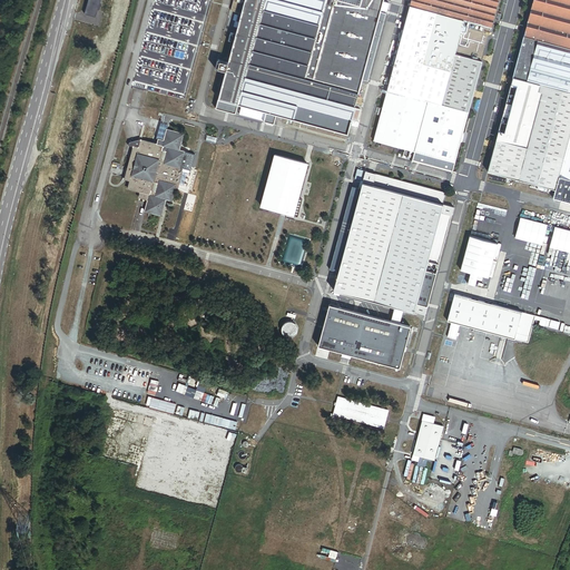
[(99,0),(87,0),(84,13),(96,17),(99,0)]
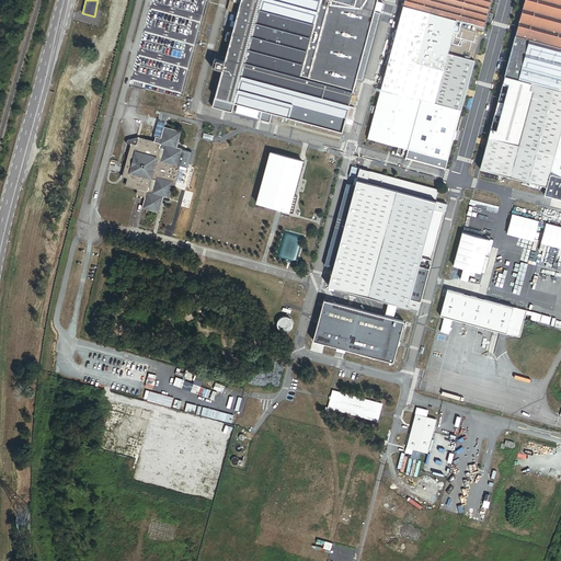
[(230,0),(228,11),(237,13),(225,61),(214,58),(212,67),(222,70),(215,96),(231,101),(341,130),(344,117),(351,118),(354,107),(347,106),(355,78),(361,80),(379,13),(373,12),(375,0),(230,0)]
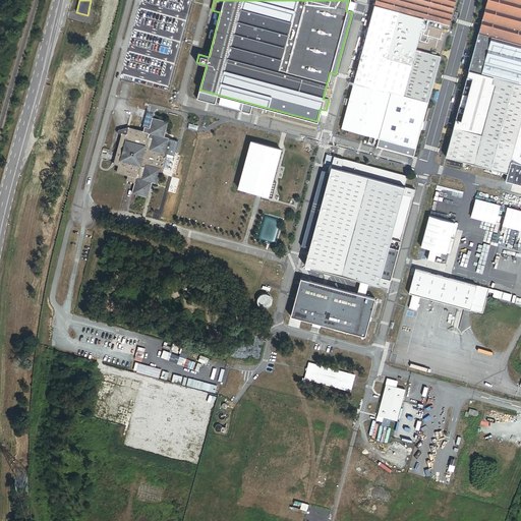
[(416,149),(455,0),(375,0),(342,128),(416,149)]
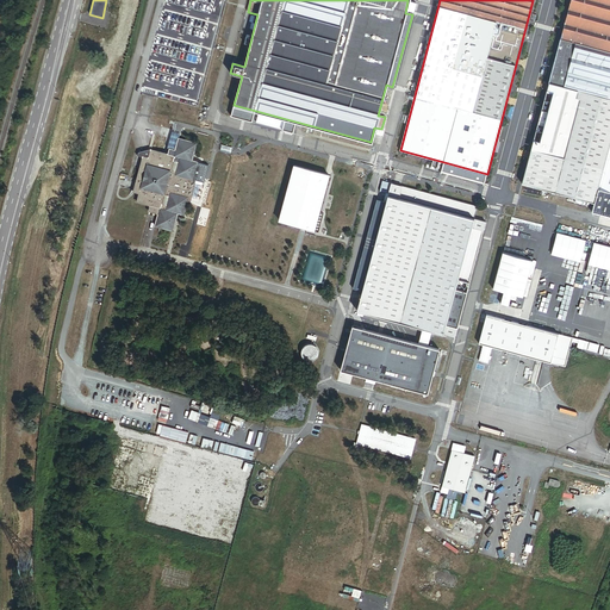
[(609,0),(571,0),(522,182),(596,203),(601,187),(609,190),(609,0)]
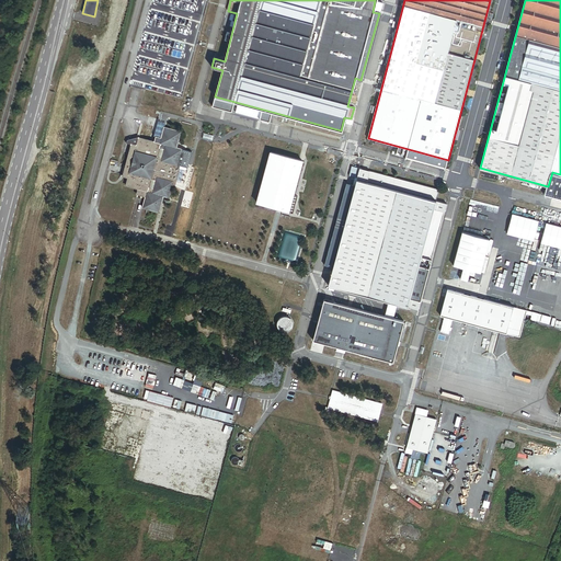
[(186,48),(173,102),(191,106),(204,53),(186,48)]
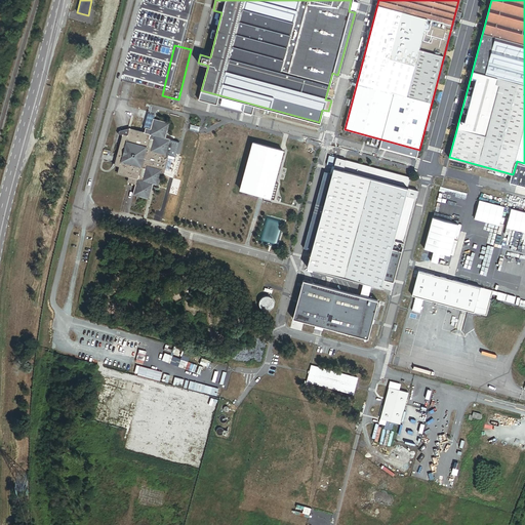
[(168,123),(154,119),(151,130),(146,129),(145,133),(129,129),(127,137),(122,135),(115,165),(120,166),(118,174),(129,177),(127,183),(135,185),(133,195),(148,199),(152,184),(157,185),(161,170),(164,170),(168,156),(165,155),(169,139),(164,138),(168,123)]
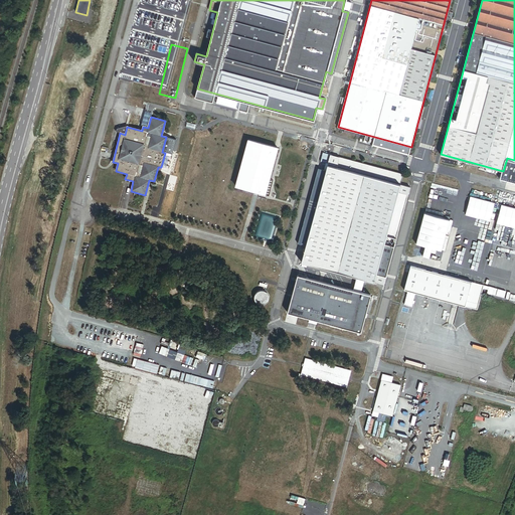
[(283,144),(245,134),(231,187),(266,197),(283,144)]
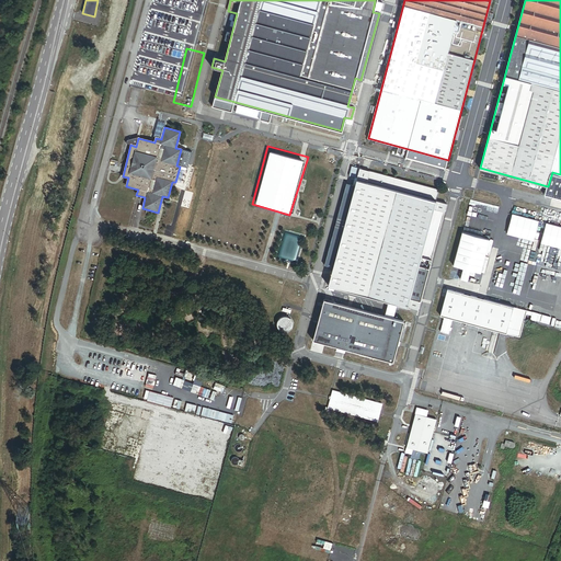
[(436,201),(438,190),(359,168),(328,285),(418,309),(420,301),(410,298),(419,264),(424,265),(425,261),(420,259),(421,258),(431,260),(446,204),(436,201)]
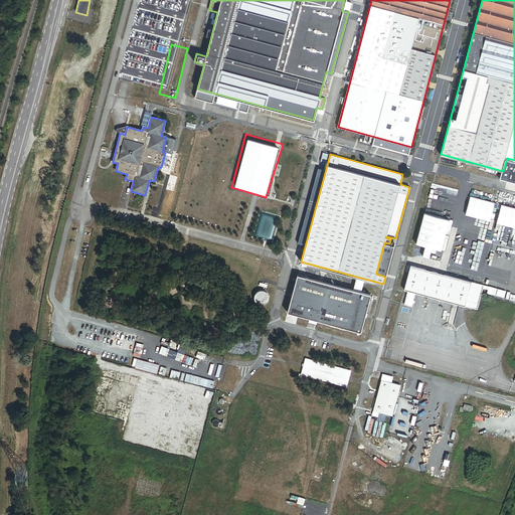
[(514,160),(507,158),(503,171),(501,178),(514,181),(514,160)]
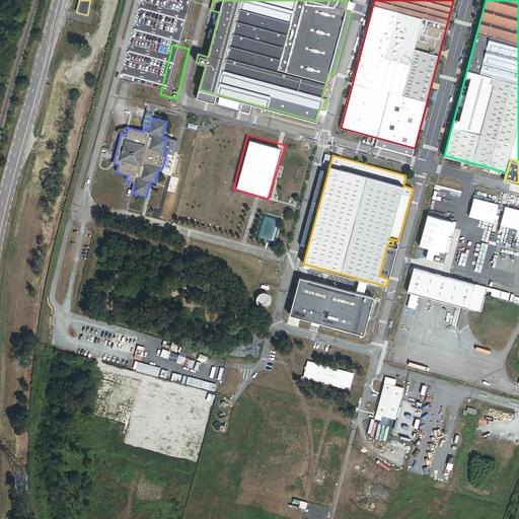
[(493,223),(498,204),(473,199),(469,217),(493,223)]
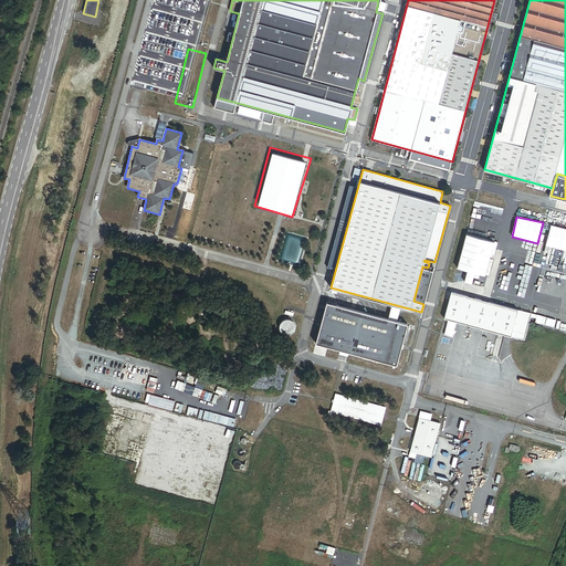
[(565,251),(565,229),(551,226),(546,247),(565,251)]
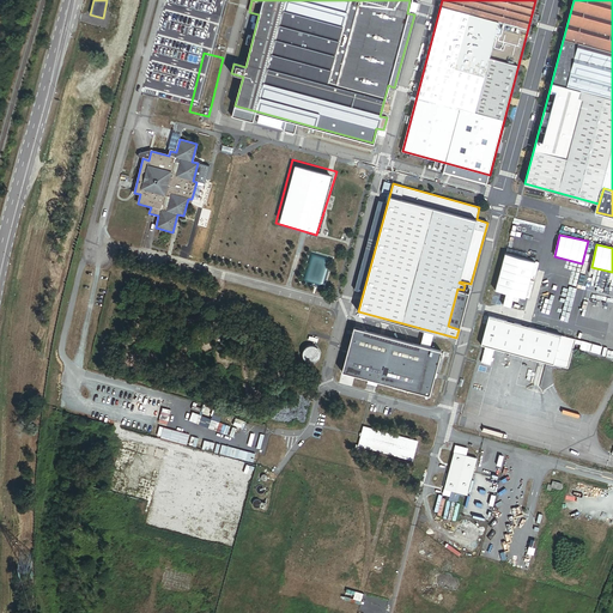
[(536,259),(504,249),(495,289),(505,292),(502,307),(510,308),(515,295),(525,297),(536,259)]
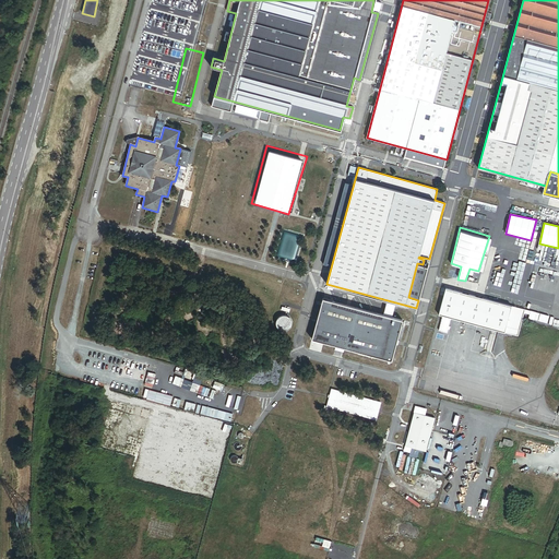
[(524,308),(445,287),(439,313),(516,334),(524,308)]
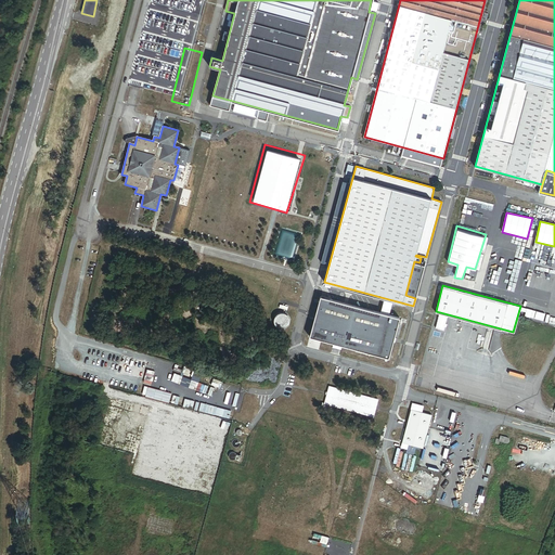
[(388,357),(398,319),(320,298),(310,336),(388,357)]
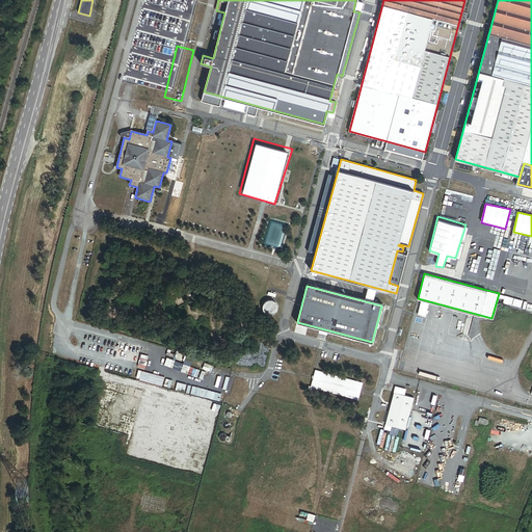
[(530,309),(531,302),(514,298),(513,304),(530,309)]
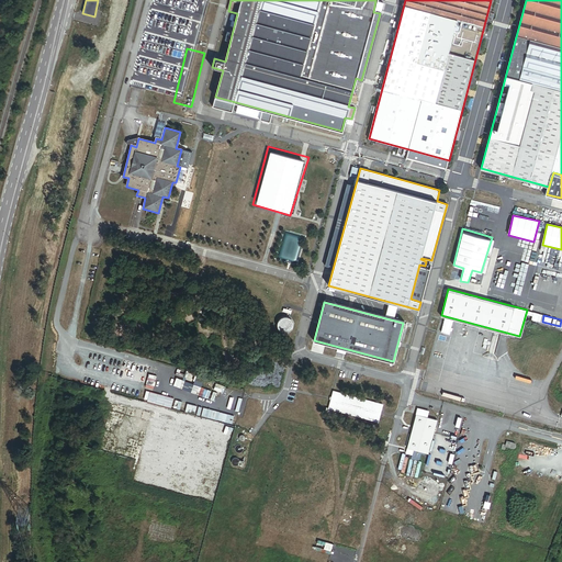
[(289,330),(291,329),(292,327),(292,325),(292,323),(291,321),(290,318),(288,317),(284,317),(282,317),(281,318),(279,321),(278,323),(278,325),(279,327),(280,329),(282,330),(284,332),(287,332),(289,330)]
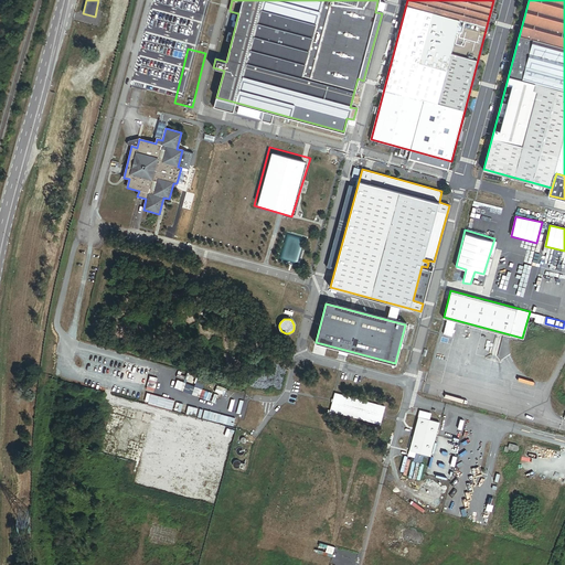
[(131,372),(134,364),(126,362),(124,371),(131,372)]
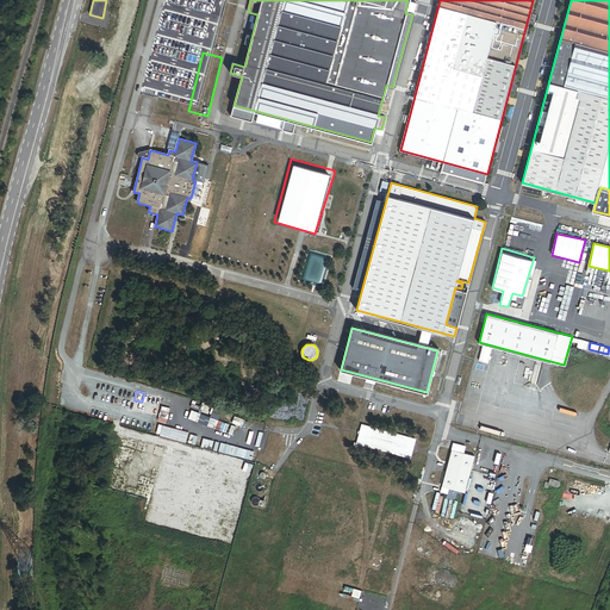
[(151,404),(147,403),(145,411),(157,415),(162,398),(154,396),(151,404)]
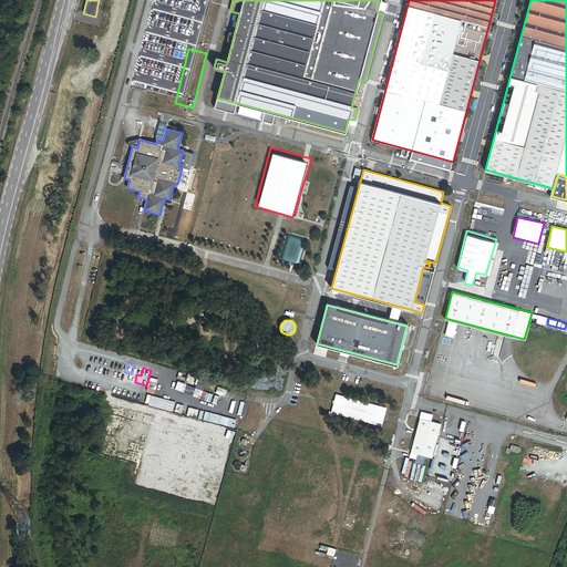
[(146,390),(155,392),(158,375),(150,373),(146,390)]
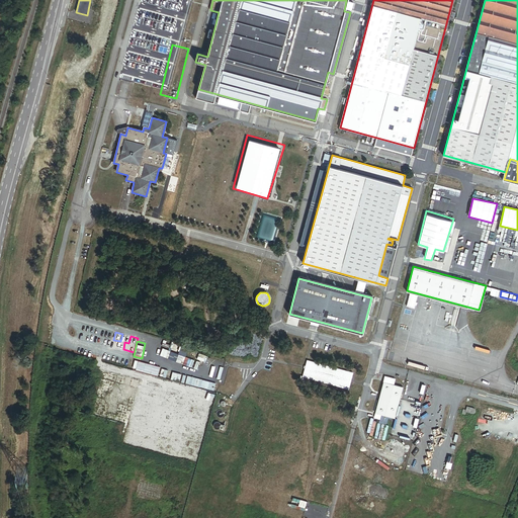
[(162,348),(160,355),(165,356),(168,349),(162,348)]
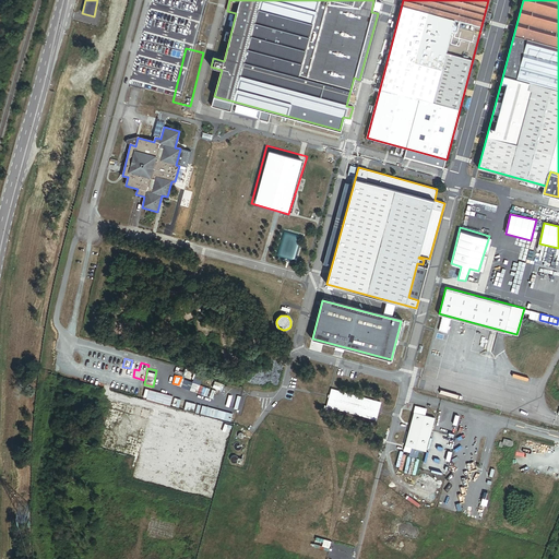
[(200,381),(200,384),(183,379),(180,387),(206,395),(207,392),(224,397),(226,391),(200,381)]
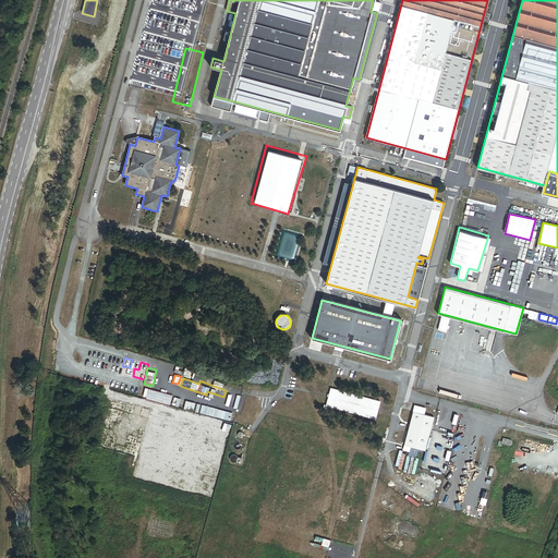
[(380,401),(330,387),(326,405),(376,417),(380,401)]
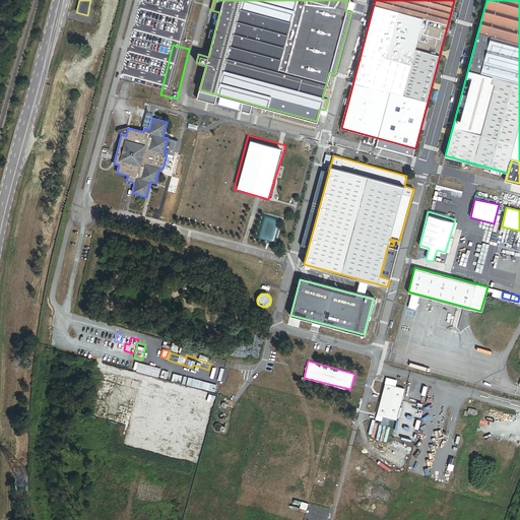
[(132,369),(157,377),(160,369),(145,364),(144,367),(134,364),(132,369)]
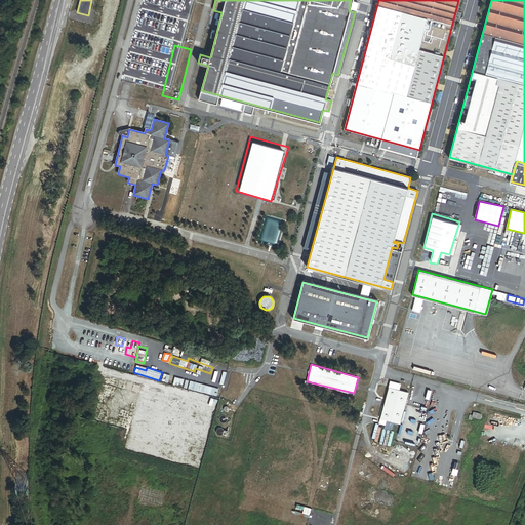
[(190,380),(188,389),(216,396),(218,388),(190,380)]
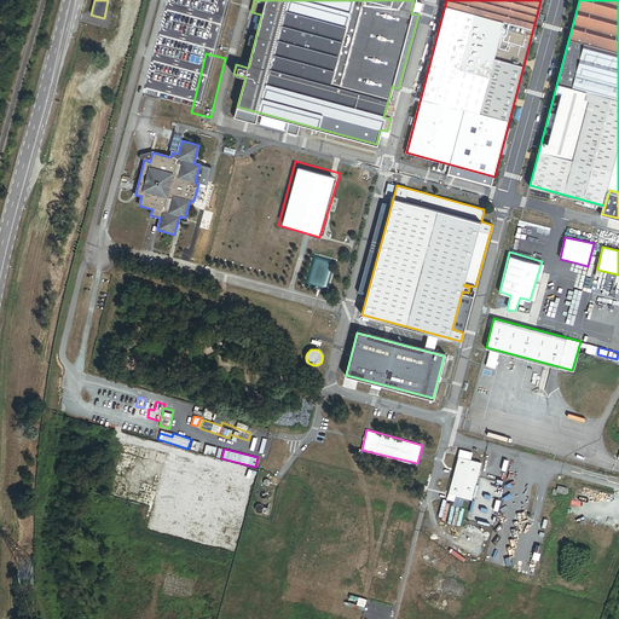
[(449,493),(472,499),(481,462),(458,456),(449,493)]
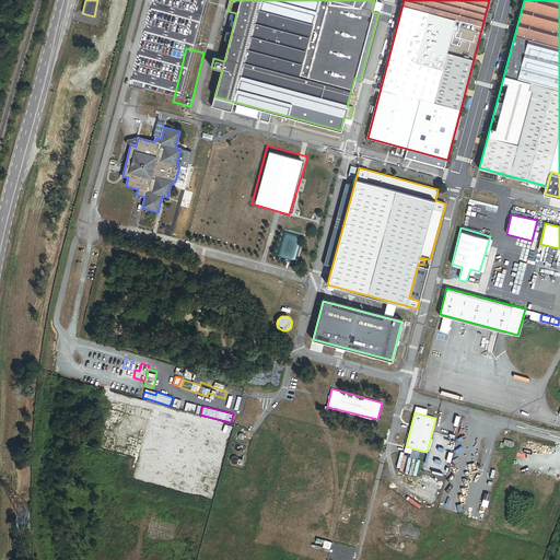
[(513,441),(504,439),(504,443),(500,442),(499,447),(503,448),(503,445),(510,447),(512,447),(513,446),(514,445),(514,444),(514,443),(513,442),(513,441)]
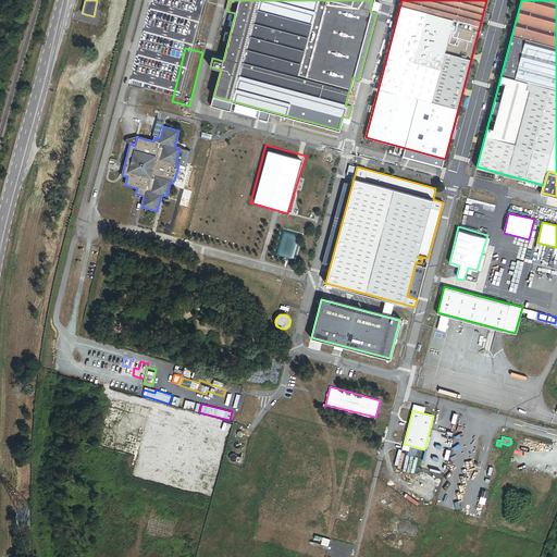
[(425,485),(429,470),(415,467),(412,482),(425,485)]
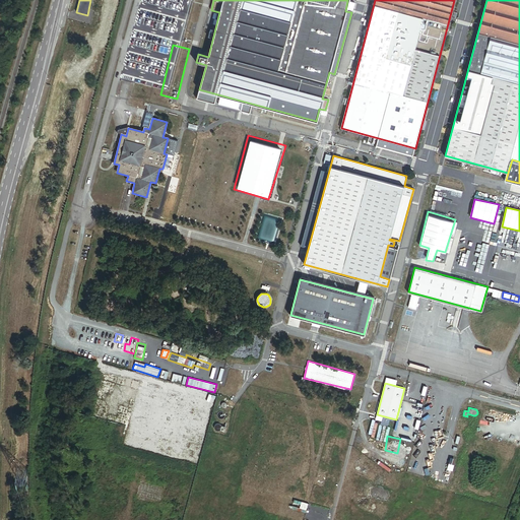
[(387,486),(392,472),(385,470),(381,484),(387,486)]
